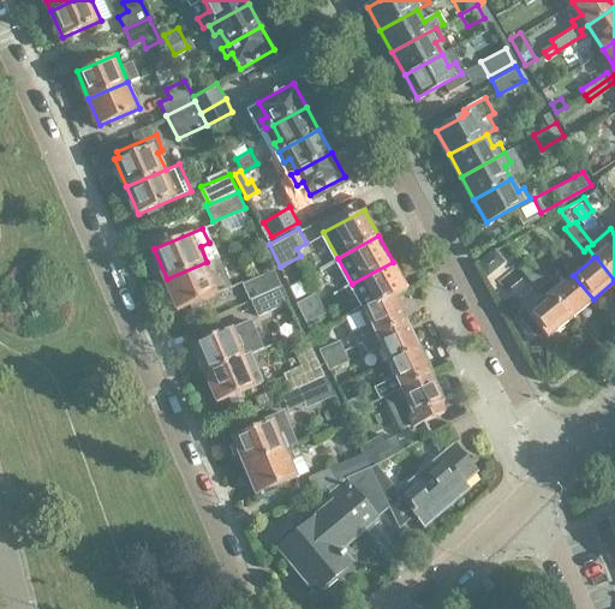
[(207,262),(167,279),(179,308),(227,287),(221,273),(213,276),(207,262)]
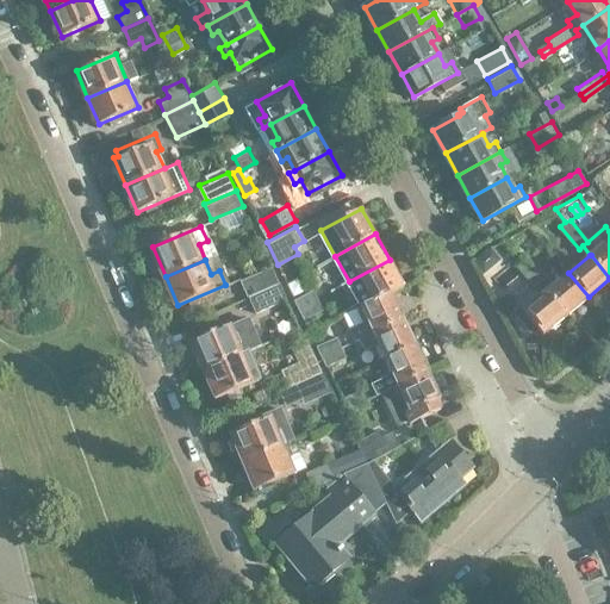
[(403,284),(390,260),(349,281),(361,304),(391,290),(403,284)]
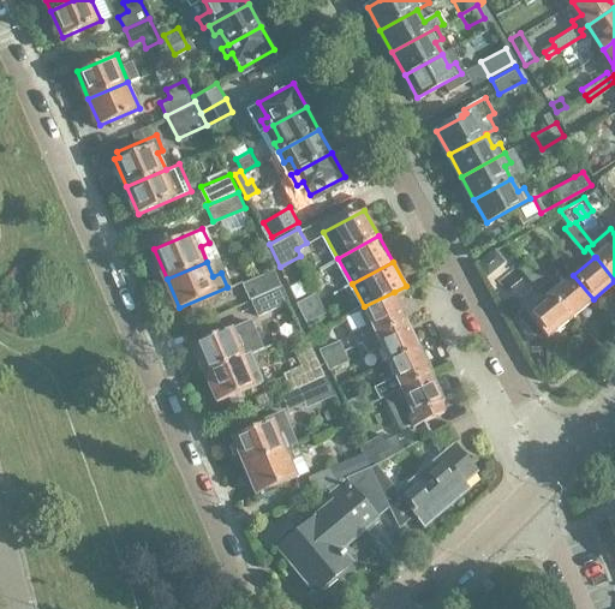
[(250,297),(282,284),(282,282),(281,284),(274,267),(242,281),(249,298),(250,297)]
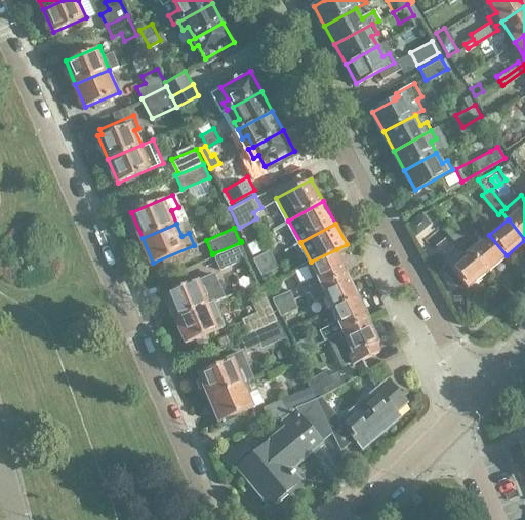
[(489,235),(470,250),(487,271),(507,255),(489,235)]
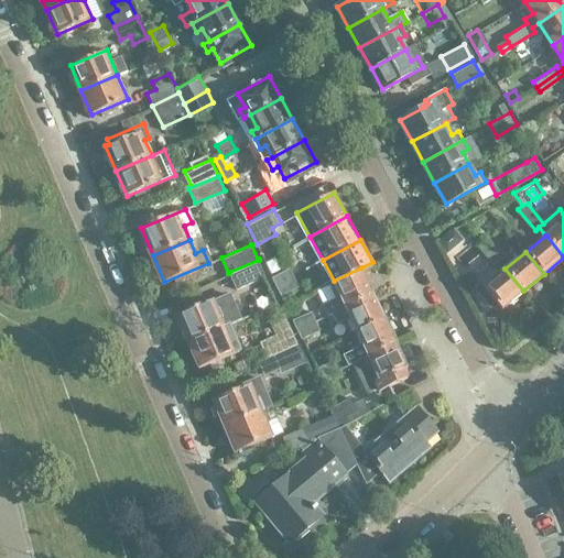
[(236,287),(266,274),(259,260),(229,272),(236,287)]
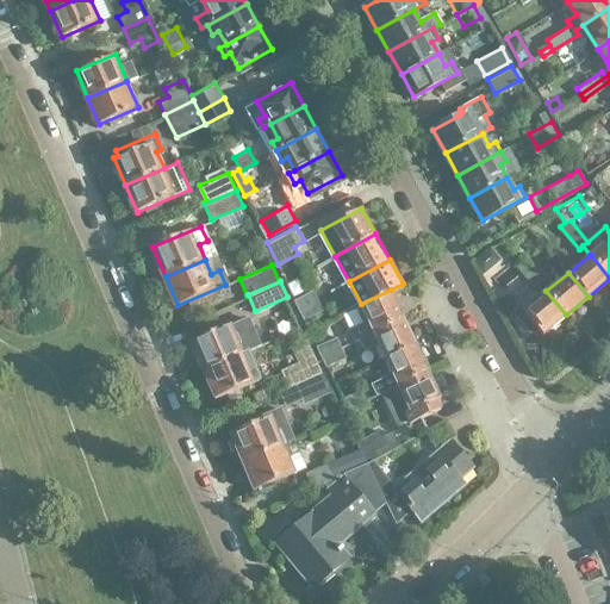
[(304,318),(324,309),(313,287),(293,298),(304,318)]
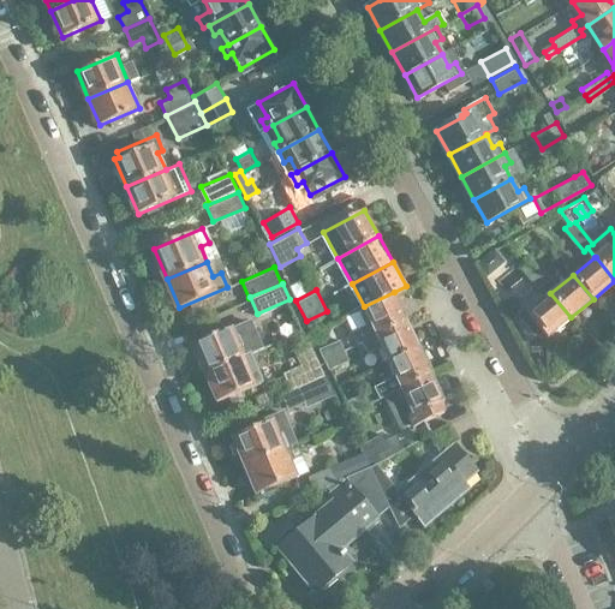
[(407,320),(395,293),(394,292),(364,306),(365,308),(359,310),(365,323),(353,329),(359,342),(363,340),(407,320)]
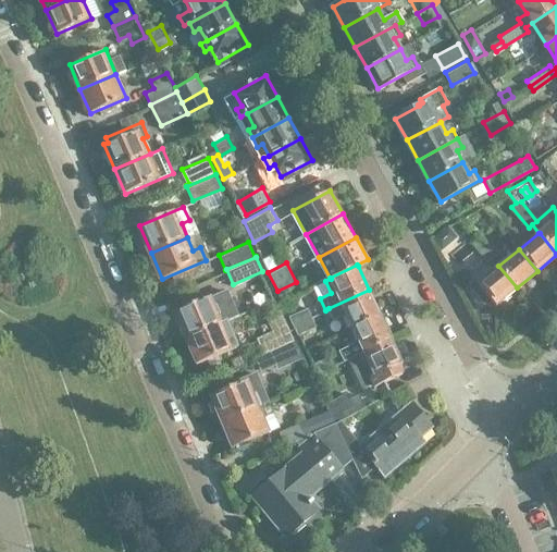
[(498,266),(479,282),(496,305),(517,287),(498,266)]
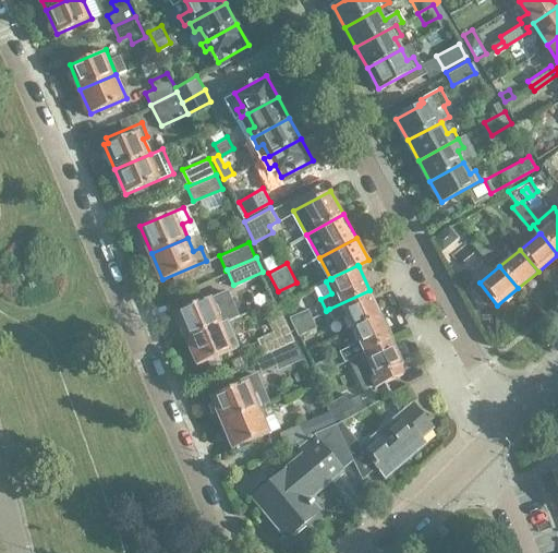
[(380,314),(370,290),(329,309),(334,320),(342,315),(348,327),(352,325),(353,327),(380,314)]
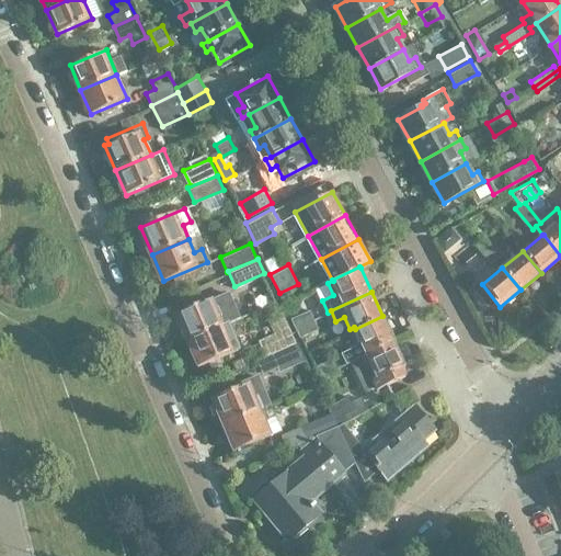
[(178,314),(189,340),(225,325),(219,311),(230,307),(225,293),(178,314)]
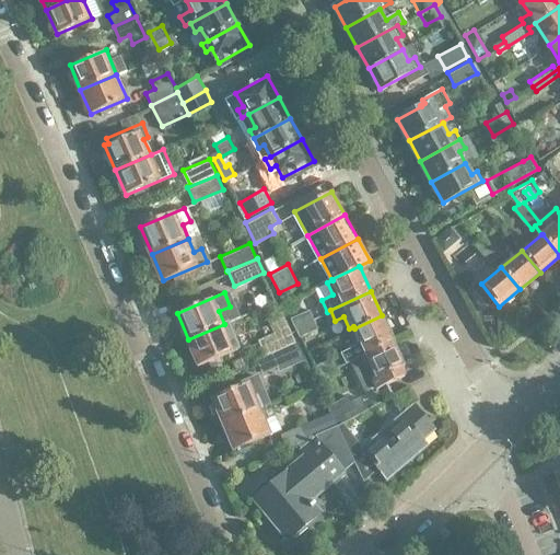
[(295,326),(314,318),(310,308),(290,315),(295,326)]
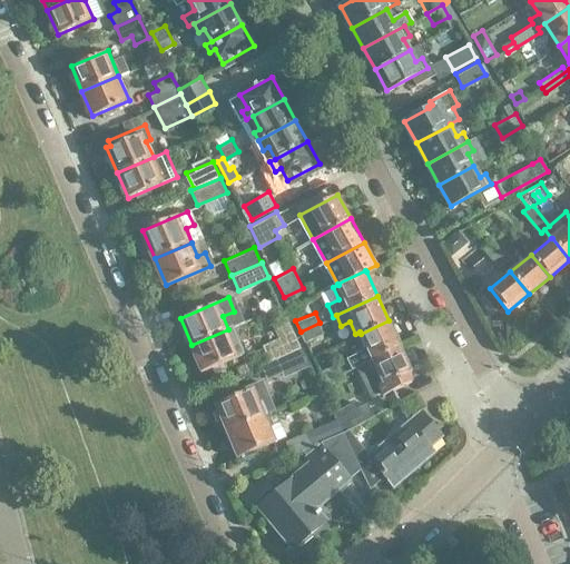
[(389,320),(361,334),(361,335),(356,337),(362,348),(345,356),(351,368),(365,362),(400,346),(389,320)]
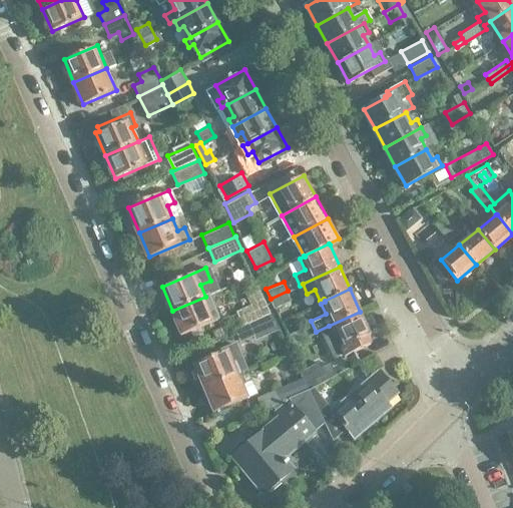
[(274,307),(292,299),(288,291),(271,299),(274,307)]
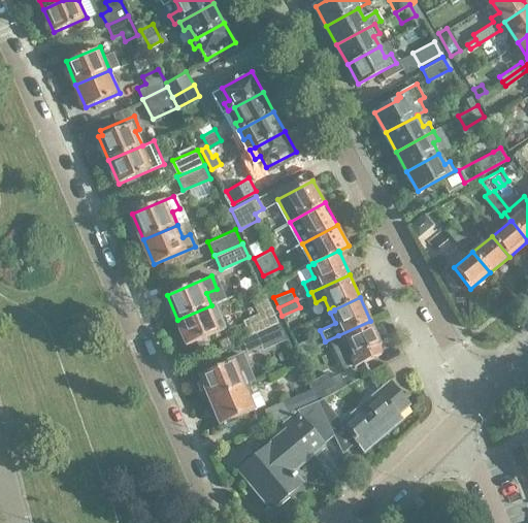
[(211,305),(177,320),(188,345),(227,328),(221,314),(216,317),(211,305)]
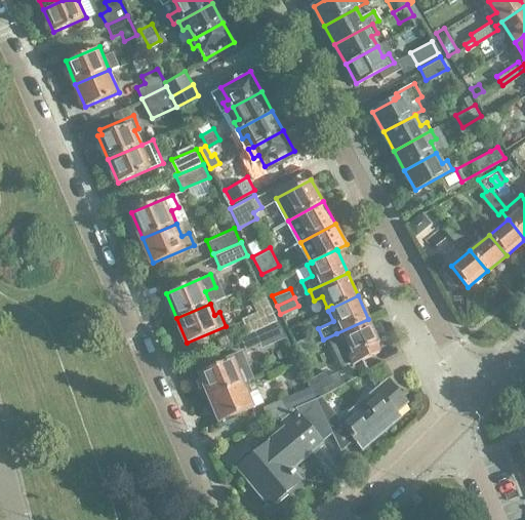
[(279,319),(278,319),(271,305),(244,317),(250,331),(253,329),(254,330),(279,320),(279,319)]
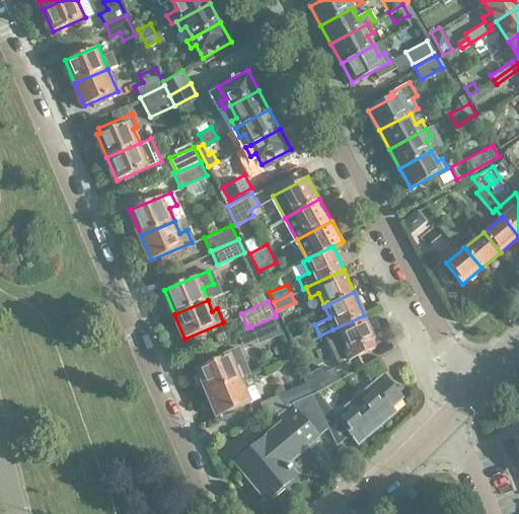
[(364,315),(332,329),(336,337),(342,334),(344,337),(340,339),(345,349),(343,350),(347,359),(375,346),(372,339),(375,338),(364,315)]
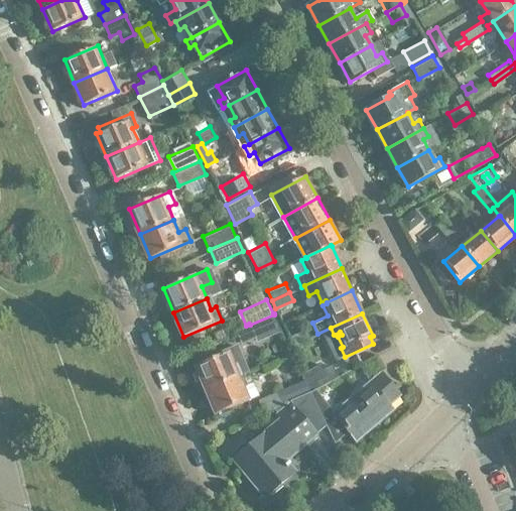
[(274,314),(250,325),(255,337),(279,327),(274,314)]
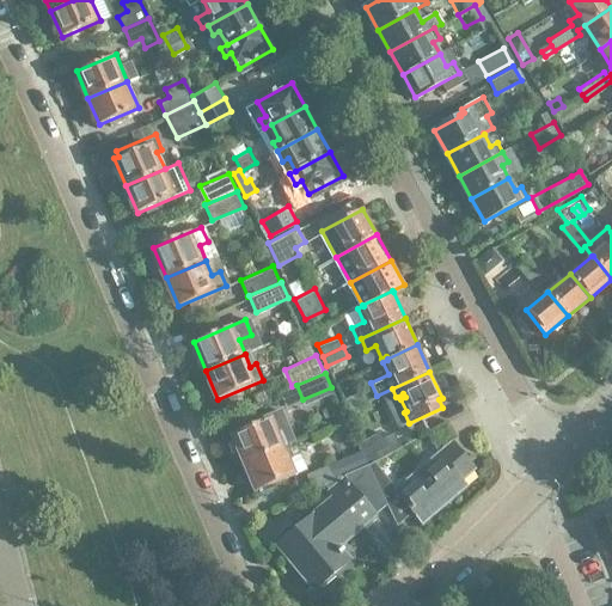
[(271,418),(258,423),(256,417),(237,426),(239,432),(233,434),(245,461),(297,440),(282,406),(269,411),(271,418)]
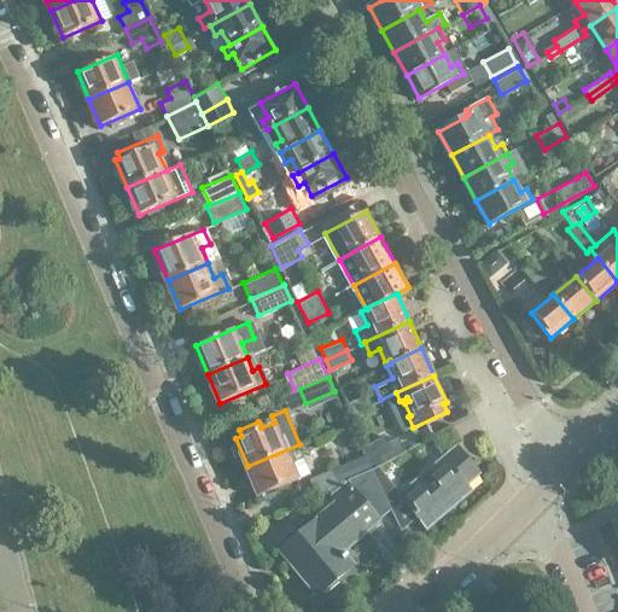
[(365,449),(365,452),(365,453),(372,468),(402,452),(406,449),(398,433),(365,449)]
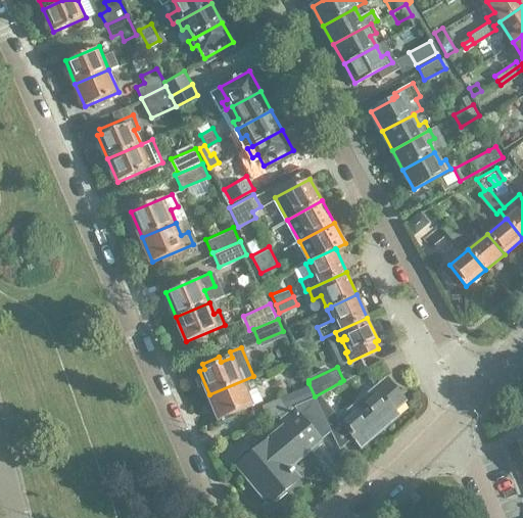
[(253,376),(209,394),(220,418),(253,404),(263,398),(253,376)]
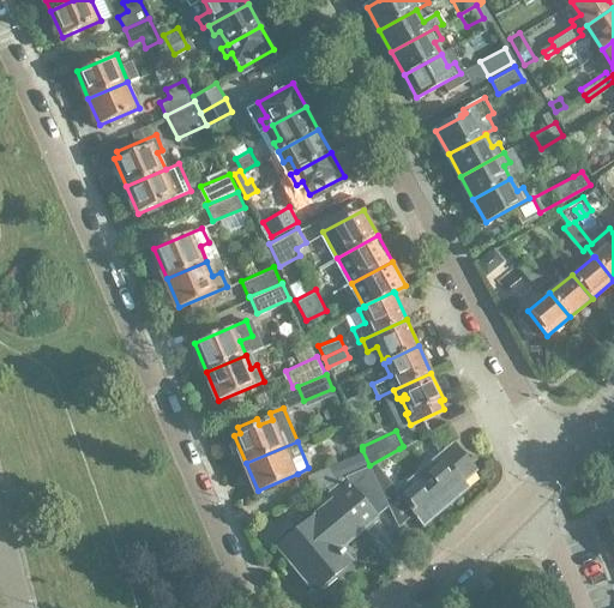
[(459,481),(474,468),(453,444),(397,493),(423,523),(465,487),(459,481)]
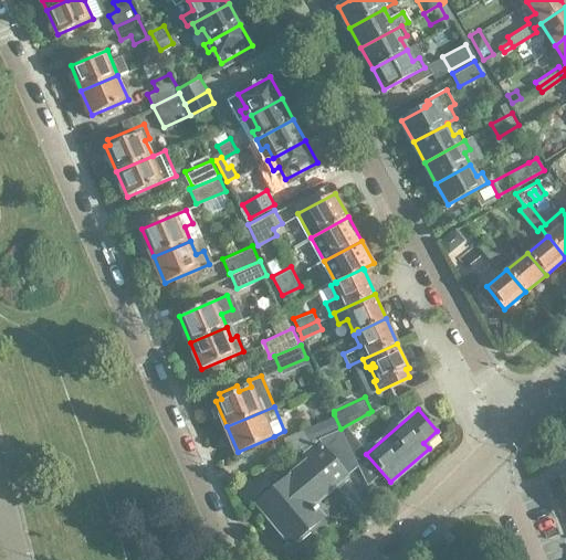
[(368,413),(341,429),(349,446),(350,446),(378,431),(368,413)]
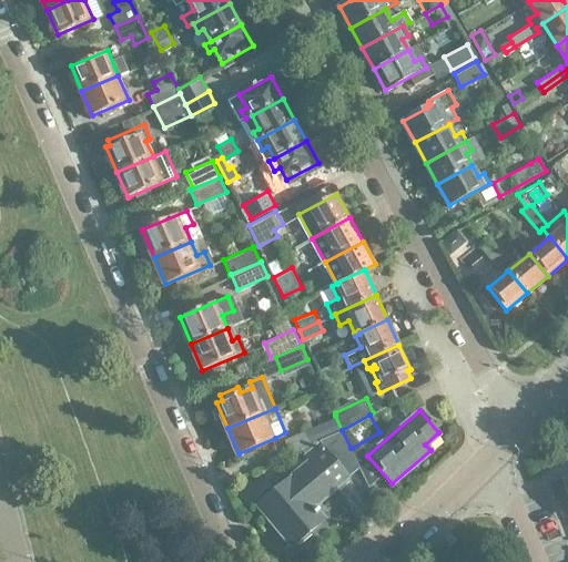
[(291,451),(301,447),(342,430),(335,416),(284,437),(291,451)]
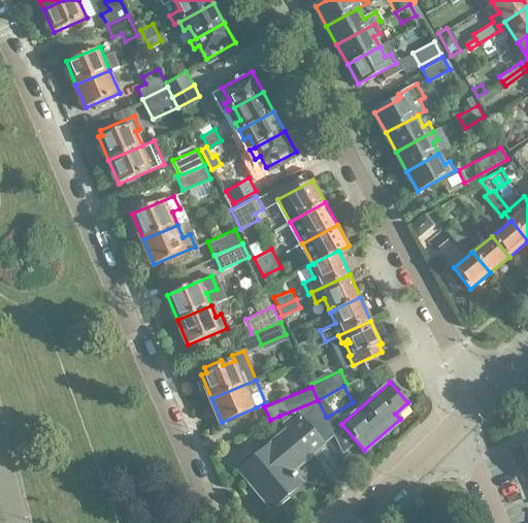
[(323,445),(322,444),(334,433),(327,417),(326,417),(318,400),(279,416),(289,426),(239,469),(271,508),(301,482),(292,470),(323,445)]
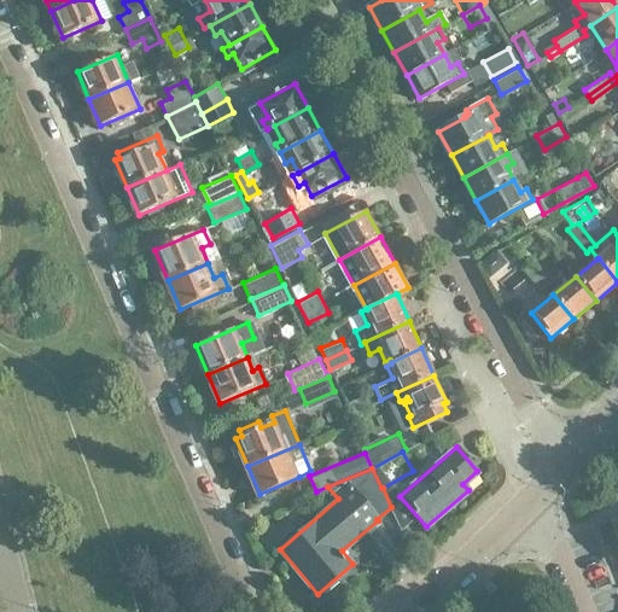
[(617,511),(607,516),(617,541),(617,511)]
